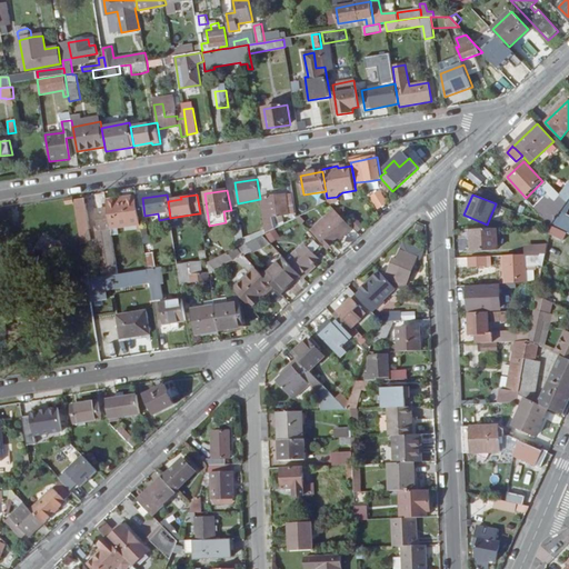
[(273,218),(289,216),(286,197),(260,200),(266,235),(268,233),(275,230),(273,218)]
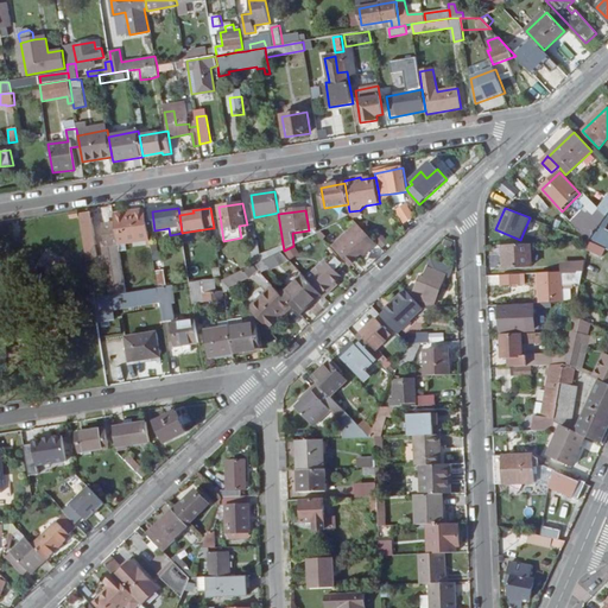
[(92,213),(81,215),(86,247),(97,246),(92,213)]
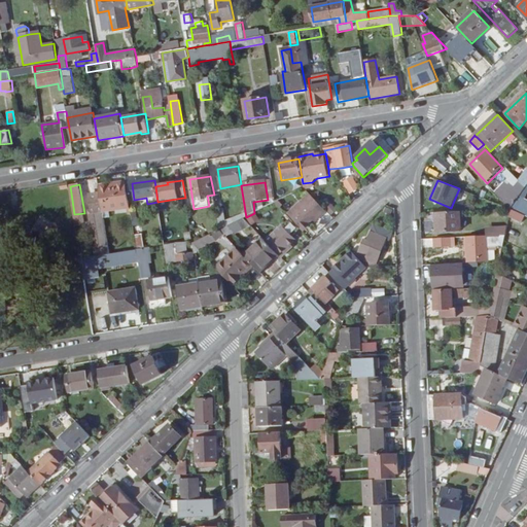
[(99,187),(101,196),(103,212),(109,211),(108,208),(125,206),(121,184),(99,187)]
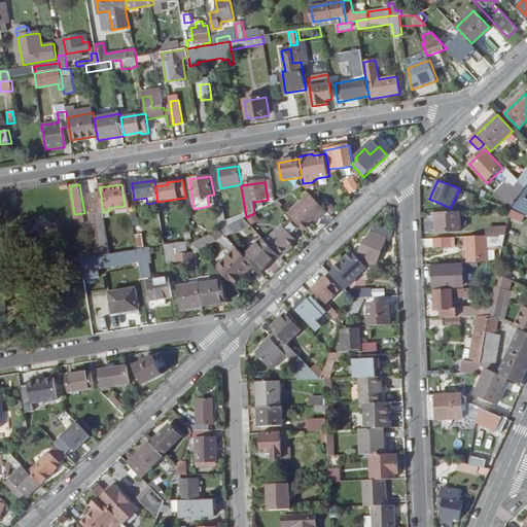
[(103,212),(101,196),(89,198),(99,257),(110,255),(103,212)]
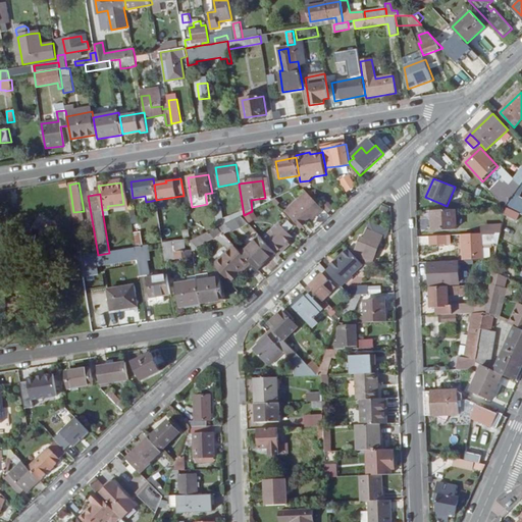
[(158,208),(175,205),(174,202),(181,201),(181,196),(156,200),(158,208)]
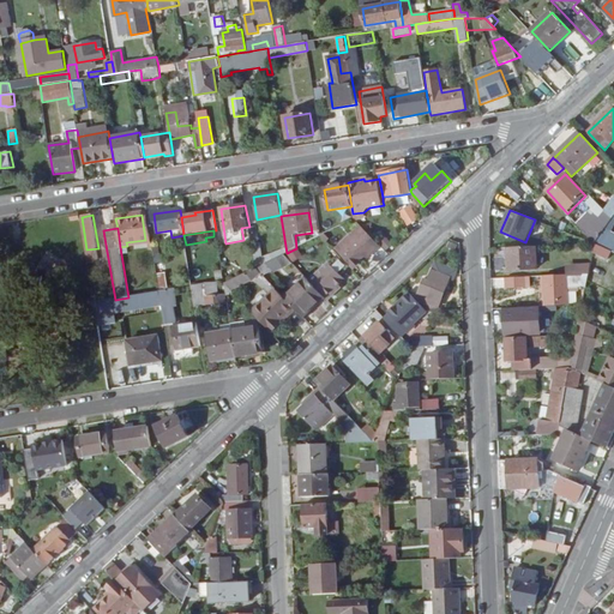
[(613,252),(613,233),(606,230),(595,244),(613,252)]
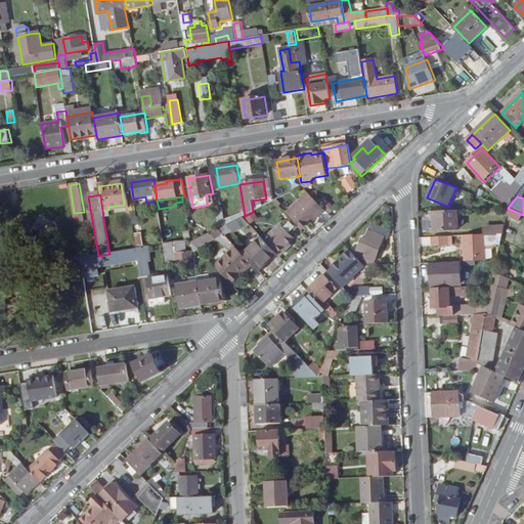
[(313,222),(324,211),(312,198),(307,202),(304,199),(299,204),(301,207),(290,217),(300,227),(305,222),(310,218),(313,222)]
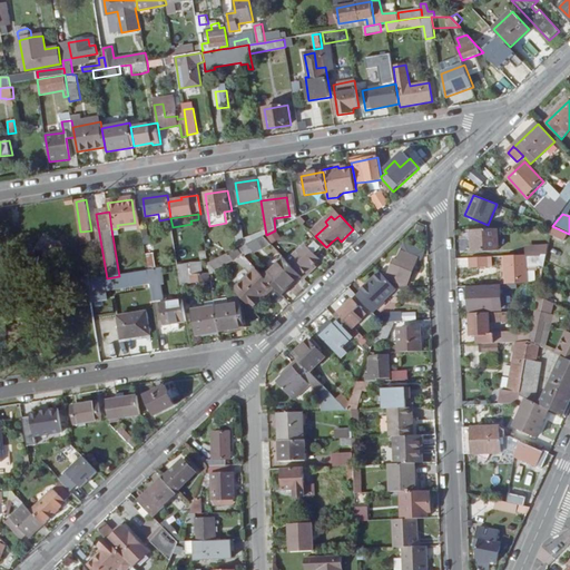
[(315,236),(327,225),(325,222),(313,234),(315,236)]
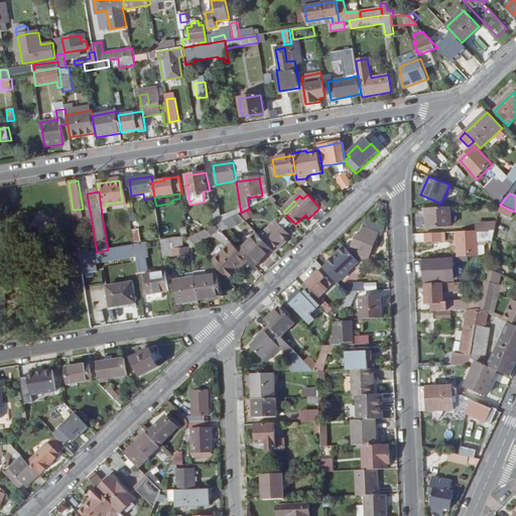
[(515,214),(515,212),(500,205),(497,222),(510,228),(515,214)]
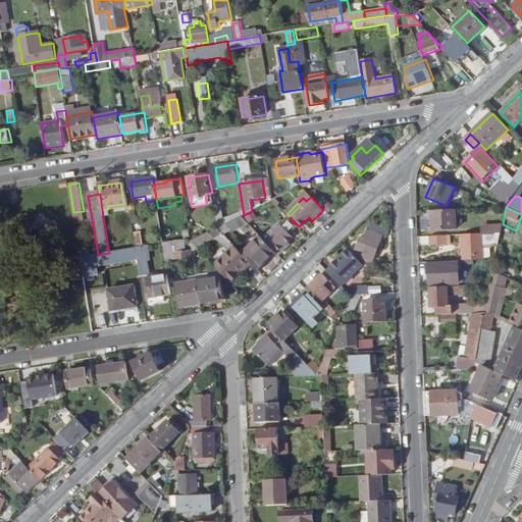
[(217,227),(230,221),(230,218),(223,219),(222,208),(214,209),(217,227)]
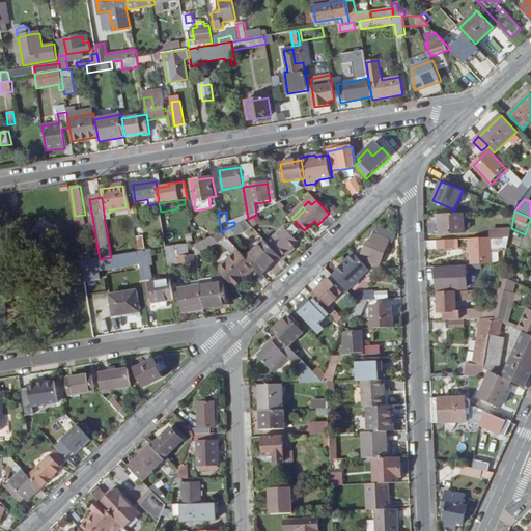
[(441,234),(465,232),(464,214),(440,215),(441,234)]
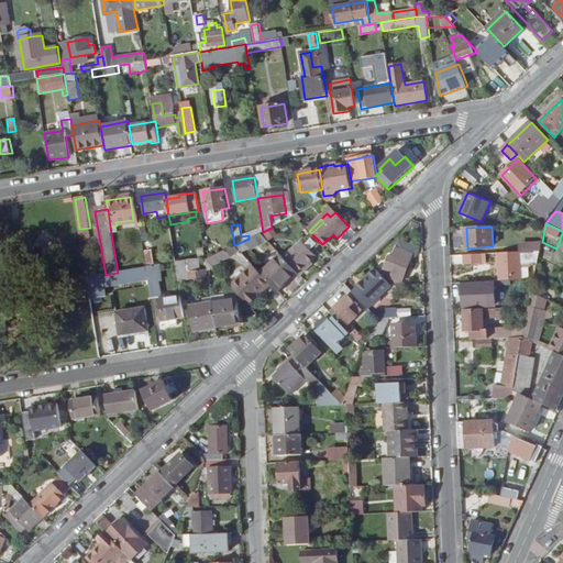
[(90,228),(79,229),(78,229),(79,236),(91,234),(90,228)]
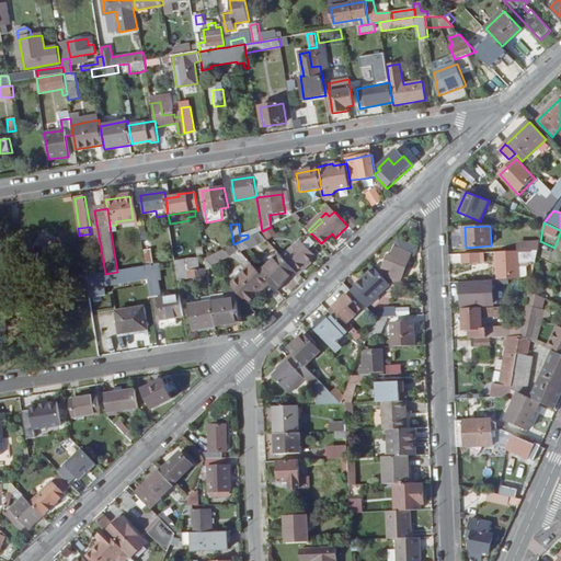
[(262,231),(248,238),(233,244),(240,252),(256,245),(258,247),(268,242),(264,230),(262,231)]
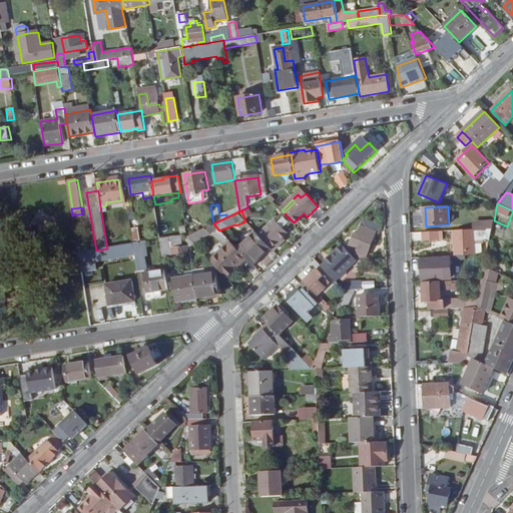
[(286,229),(293,223),(283,213),(259,235),(272,248),(274,250),(286,239),(283,237),(288,232),(286,229)]
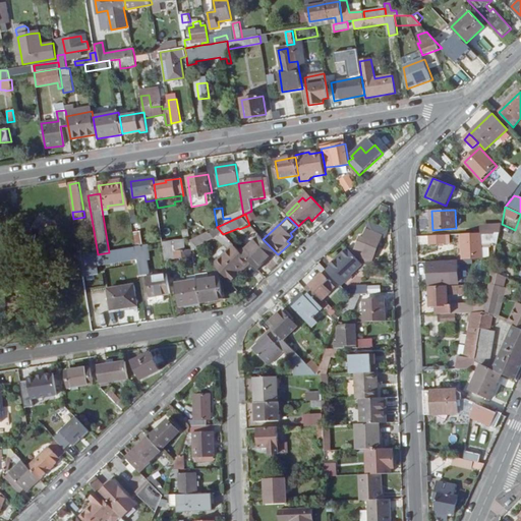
[(370,224),(367,230),(382,236),(382,237),(385,238),(388,231),(370,224)]
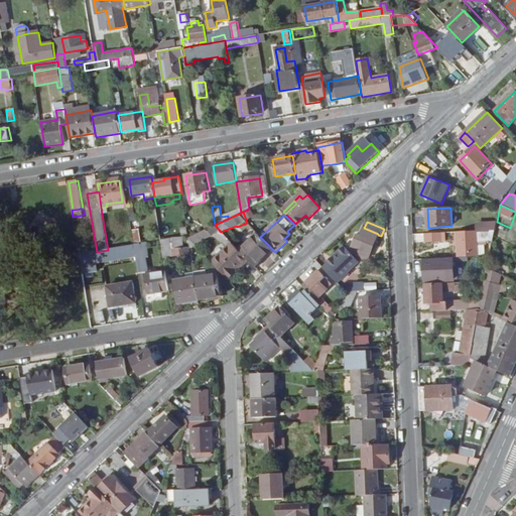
[(378,234),(364,228),(361,237),(357,235),(351,252),(368,259),(378,235),(378,234)]
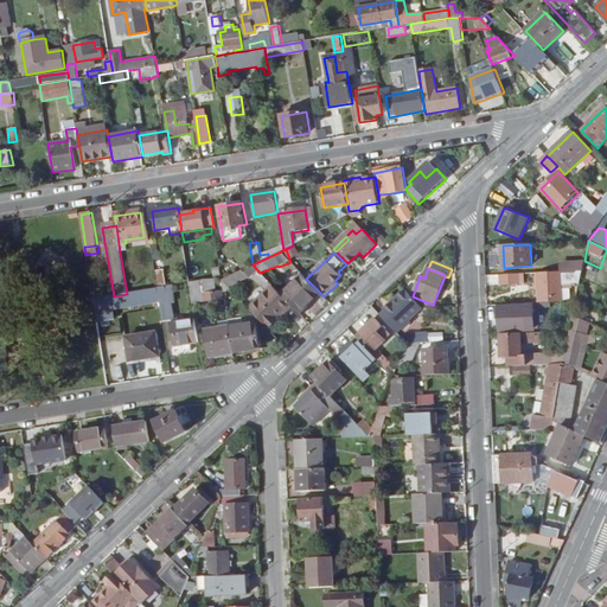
[(157,273),(159,288),(167,287),(164,270),(157,273)]
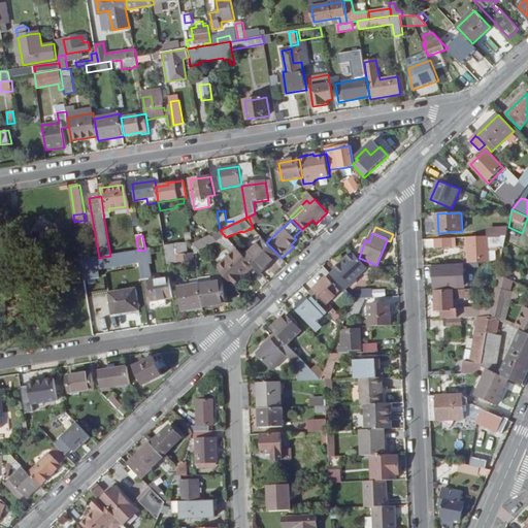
[(469,264),(483,263),(489,263),(489,248),(500,248),(499,238),(488,238),(488,237),(467,238),(469,264)]
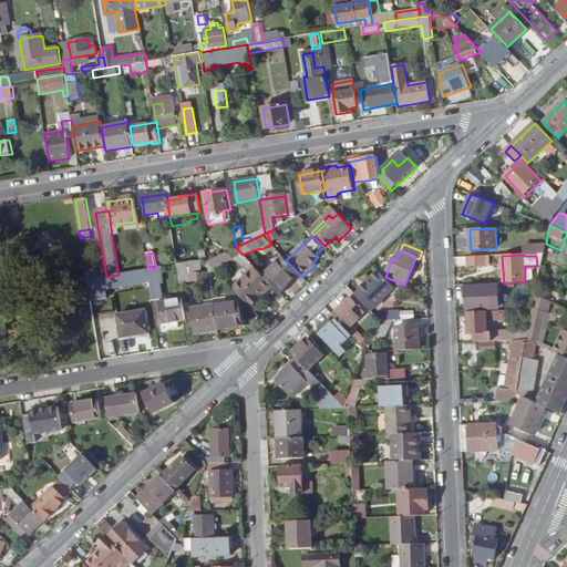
[(280,294),(300,275),(286,260),(284,257),(264,276),(271,285),(280,294)]
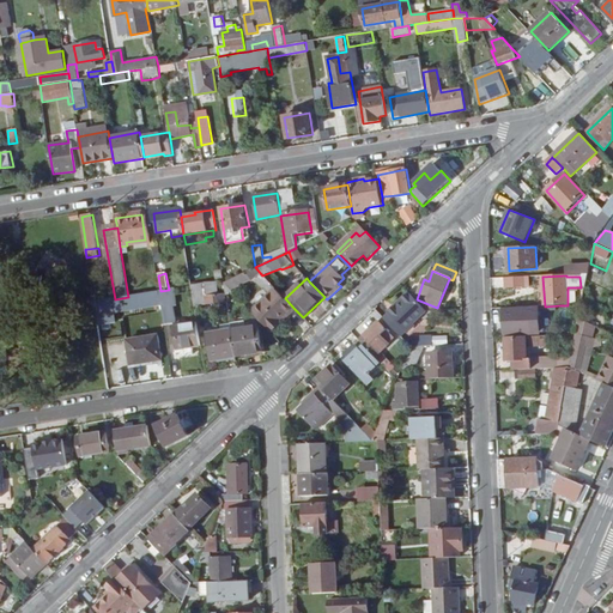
[(505,289),(525,287),(525,278),(505,279),(505,289)]
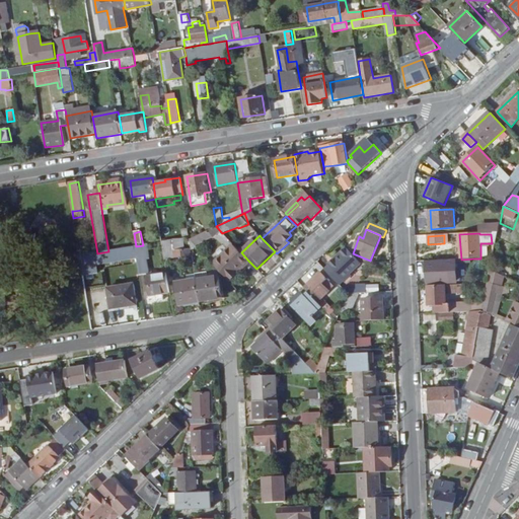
[(192,255),(190,239),(190,237),(162,242),(165,260),(192,255)]
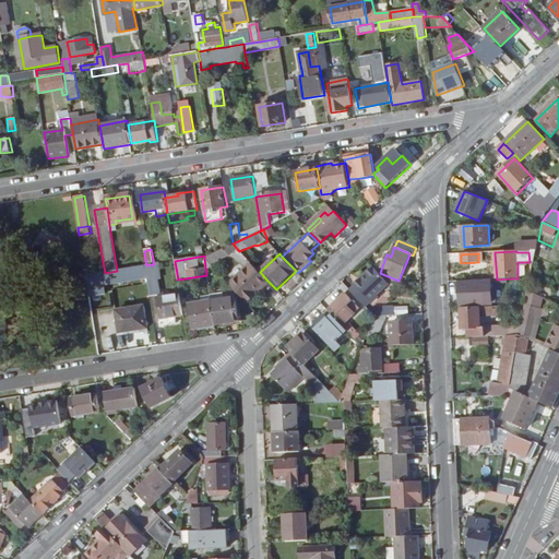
[(154,264),(146,265),(145,265),(146,276),(150,296),(158,295),(159,297),(153,298),(155,310),(161,310),(162,319),(169,318),(170,325),(177,324),(177,317),(183,316),(180,296),(179,284),(178,280),(175,261),(154,264)]
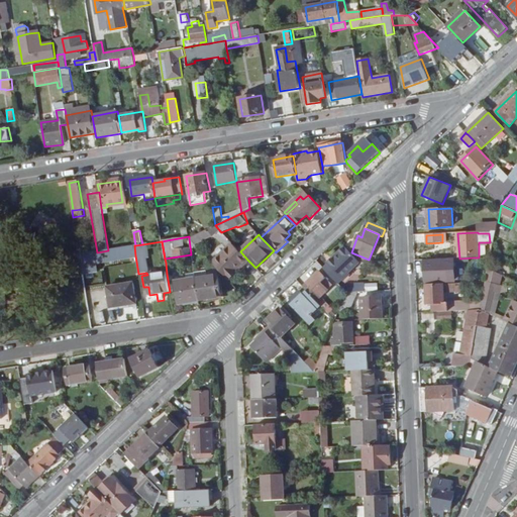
[(235,271),(247,260),(240,251),(232,244),(212,264),(229,281),(237,273),(235,271)]
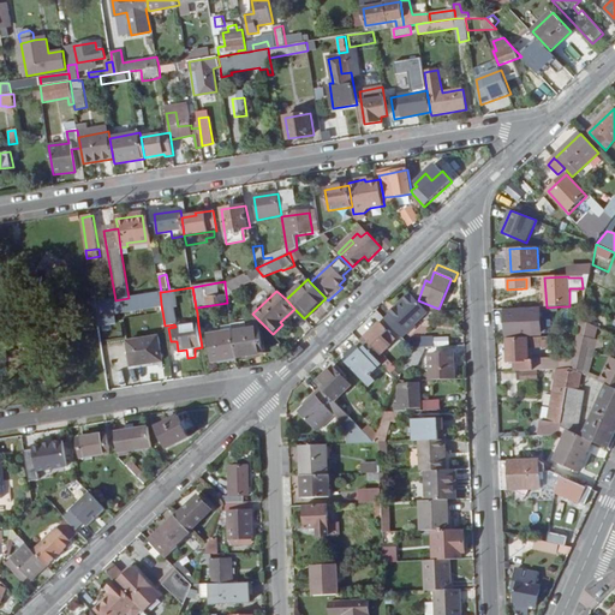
[(115,323),(114,314),(161,304),(160,292),(129,298),(115,300),(93,303),(96,324),(115,323)]
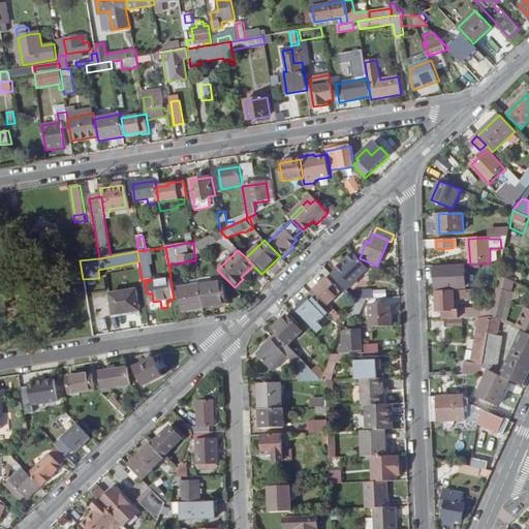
[(353,253),(336,270),(336,271),(332,275),(346,290),(351,286),(352,286),(360,280),(358,278),(368,269),(353,253)]
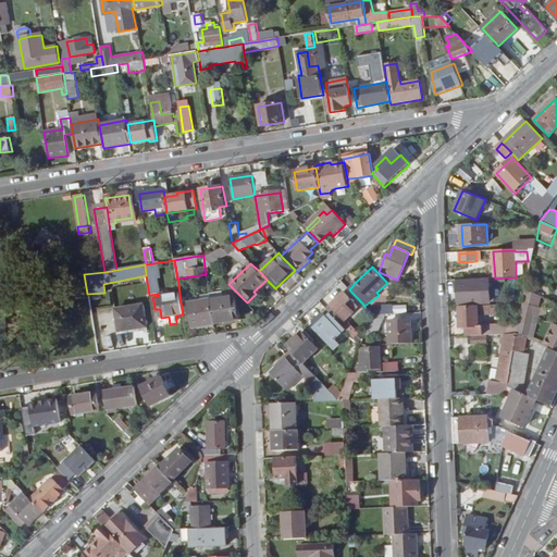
[(487,279),(472,280),(472,282),(458,283),(459,304),(490,302),(487,279)]
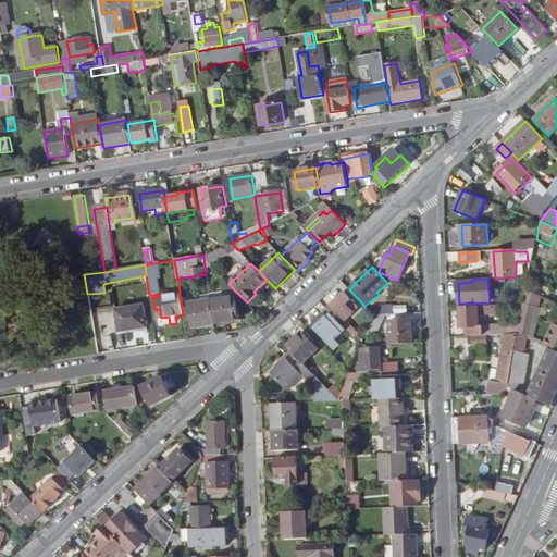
[(533,314),(535,307),(540,296),(527,291),(523,304),(518,334),(528,338),(533,314)]
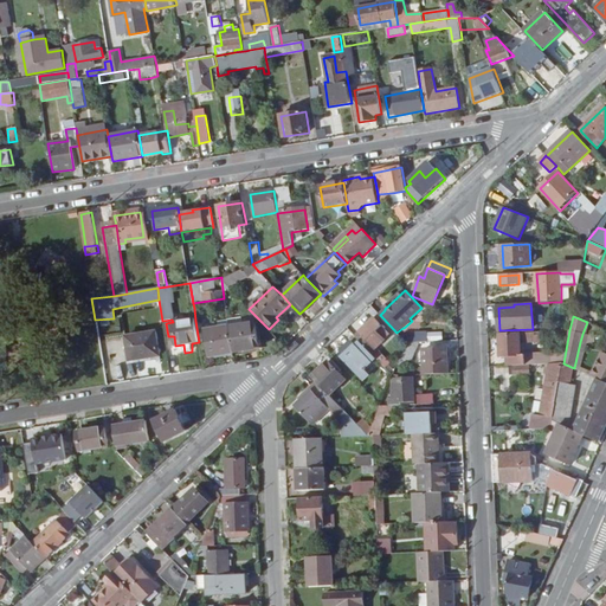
[(356,337),(360,341),(372,354),(384,342),(376,335),(384,328),(375,318),(356,337)]
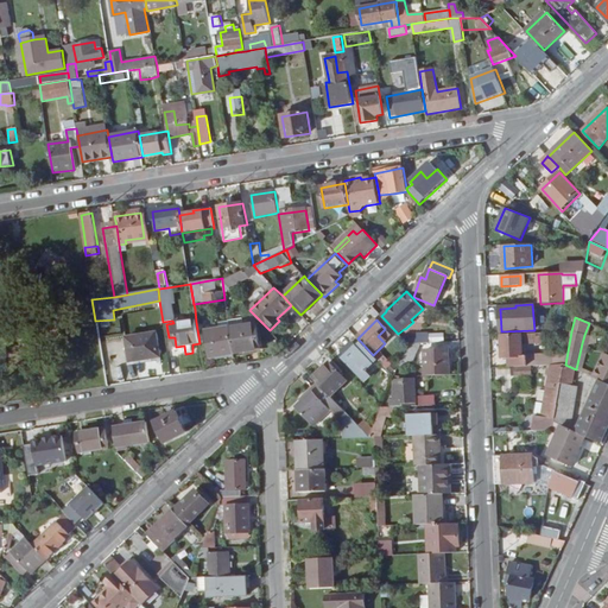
[(220,329),(206,331),(209,359),(234,355),(229,328),(228,322),(219,323),(220,329)]
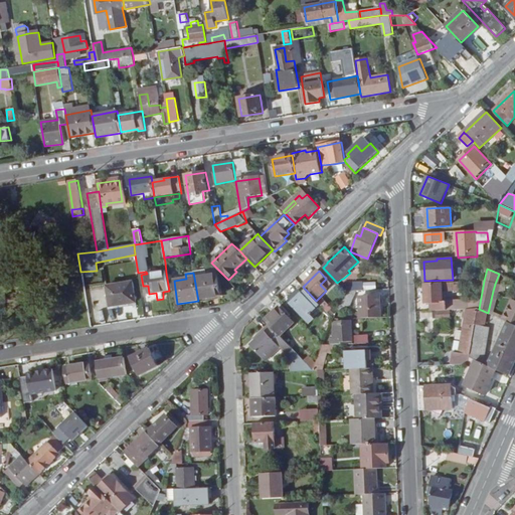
[(198,301),(220,297),(217,275),(194,278),(198,301)]
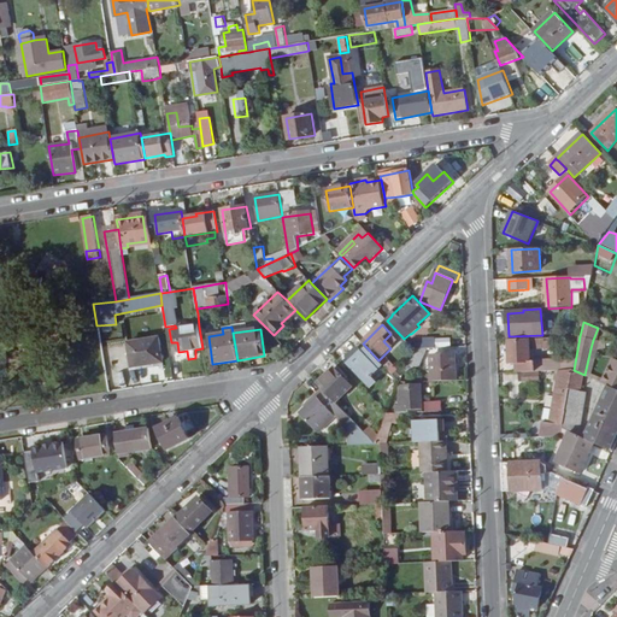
[(423,346),(436,346),(435,336),(423,338),(423,346)]
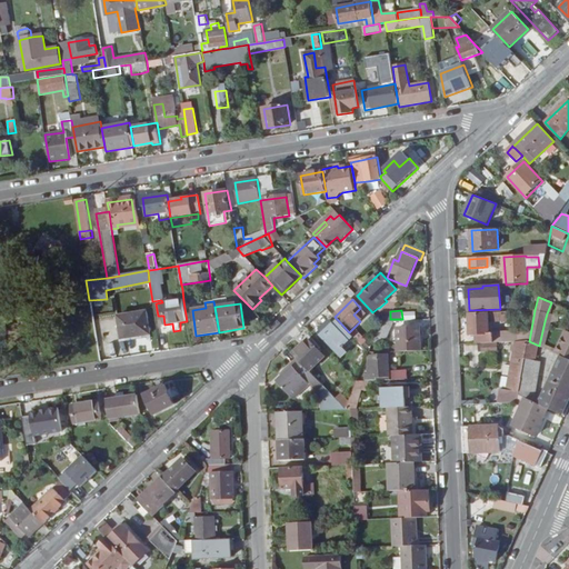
[(489,321),(500,321),(501,320),(506,319),(506,318),(513,317),(512,311),(488,312),(489,321)]
